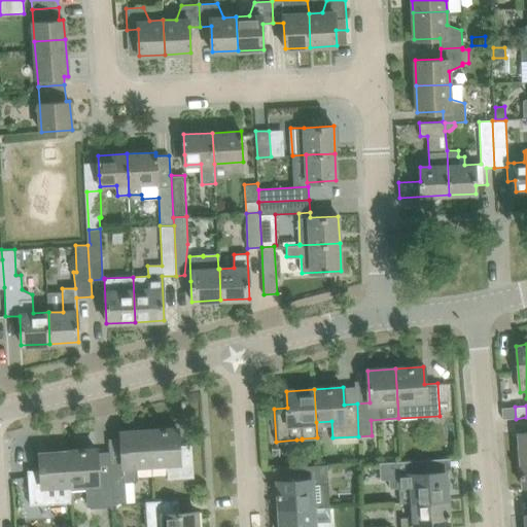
[(177,428),(149,430),(151,463),(167,463),(168,479),(194,478),(191,445),(178,446),(177,428)]
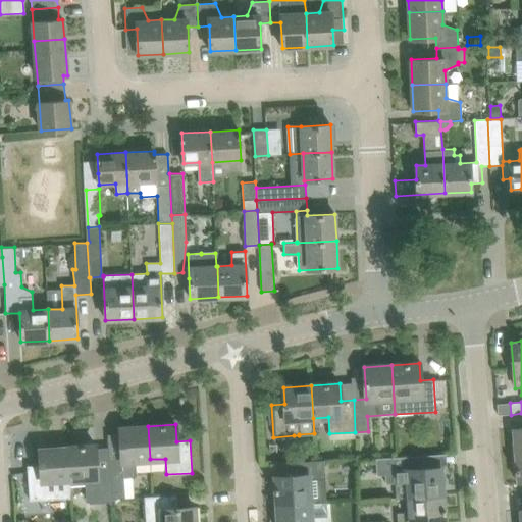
[(109,461),(109,467),(110,467),(112,498),(125,497),(123,477),(136,476),(135,460),(150,459),(148,426),(120,428),(122,460),(109,461)]
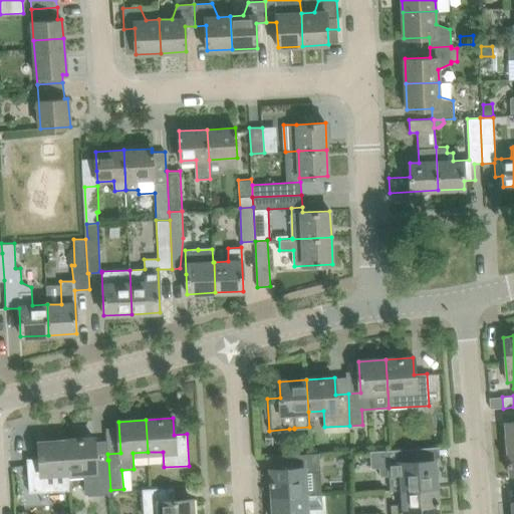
[(513,422),(504,423),(507,449),(513,447),(513,422)]
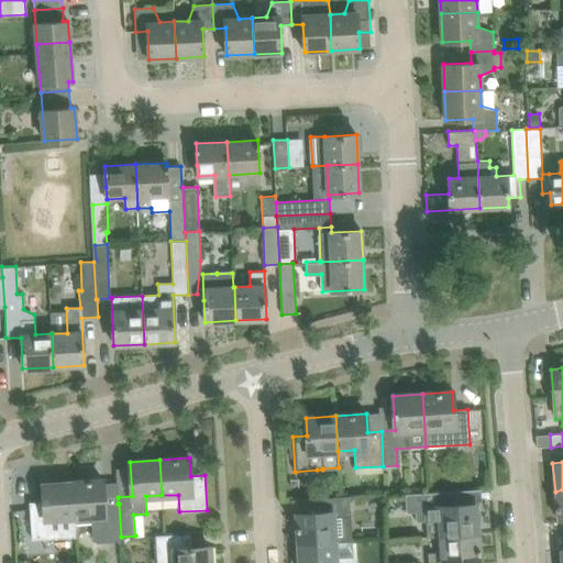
[(102,479),(73,482),(75,518),(75,522),(91,521),(92,533),(92,538),(97,542),(121,540),(121,537),(119,504),(118,504),(105,505),(102,479)]
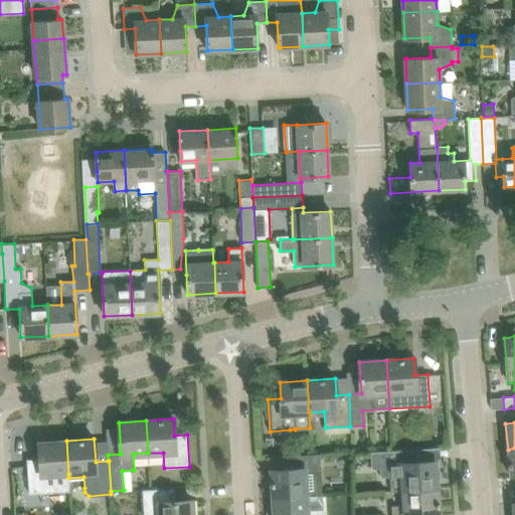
[(27,460),(29,492),(55,490),(54,475),(68,474),(66,441),(39,443),(40,459),(27,460)]
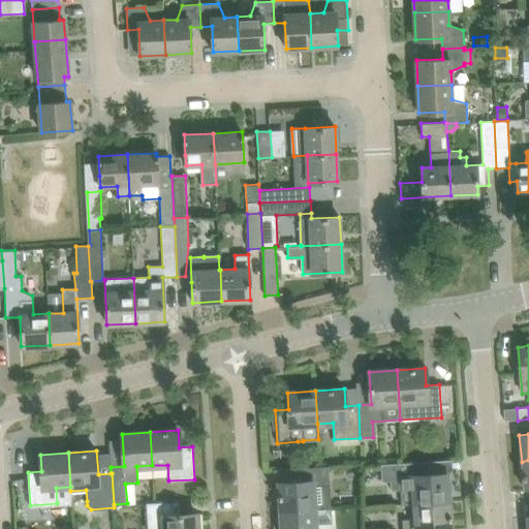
[(429,462),(408,463),(381,465),(382,481),(391,481),(391,491),(414,489),(415,504),(449,502),(448,473),(430,475),(429,462)]
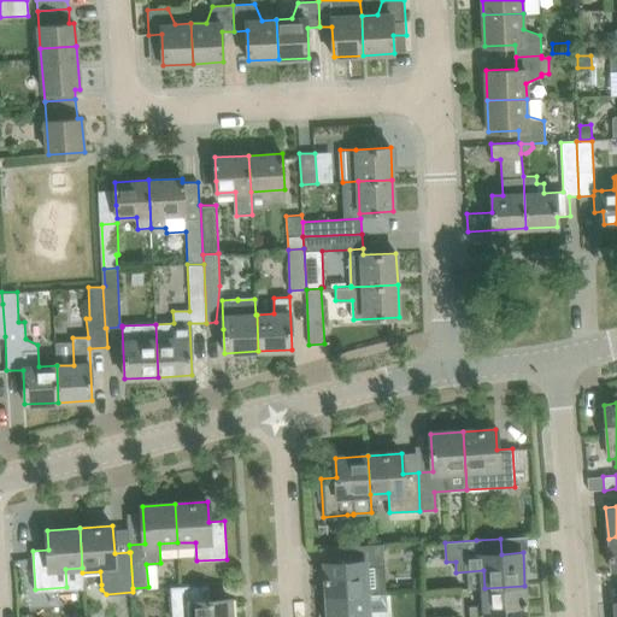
[(325,563),(325,565),(321,565),(322,588),(327,588),(328,597),(366,594),(382,593),(382,575),(385,575),(383,545),(345,547),(345,562),(325,563)]
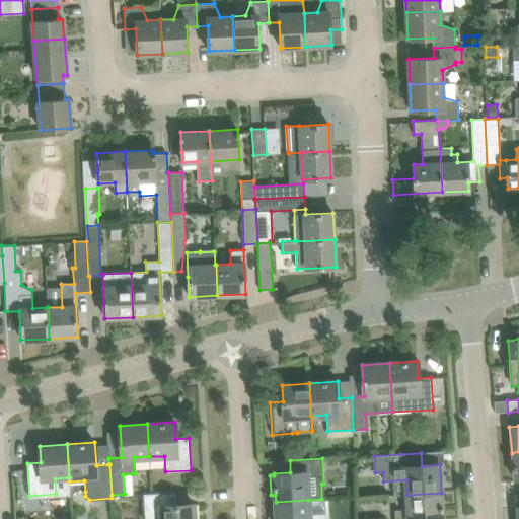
[(175,492),(155,493),(143,494),(144,518),(152,518),(161,518),(160,518),(194,518),(193,504),(176,505),(175,492)]
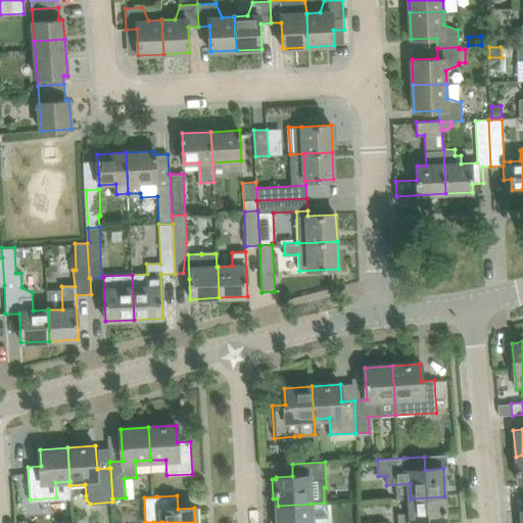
[(397,514),(397,522),(445,522),(444,496),(411,498),(412,513),(397,514)]
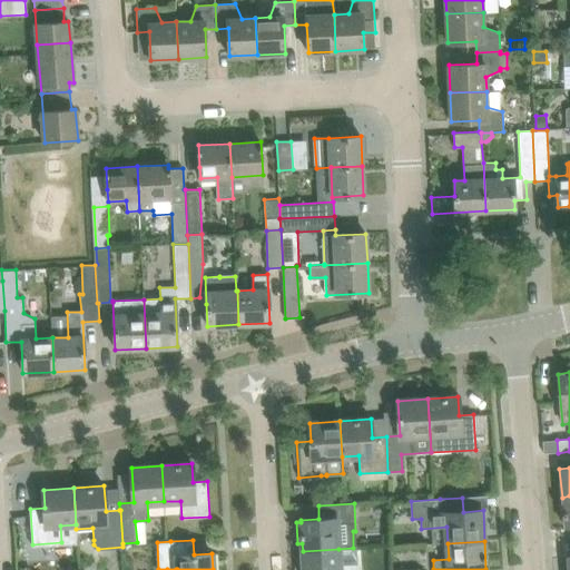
[(338,549),(303,551),(303,569),(357,569),(357,563),(340,564),(338,549)]
